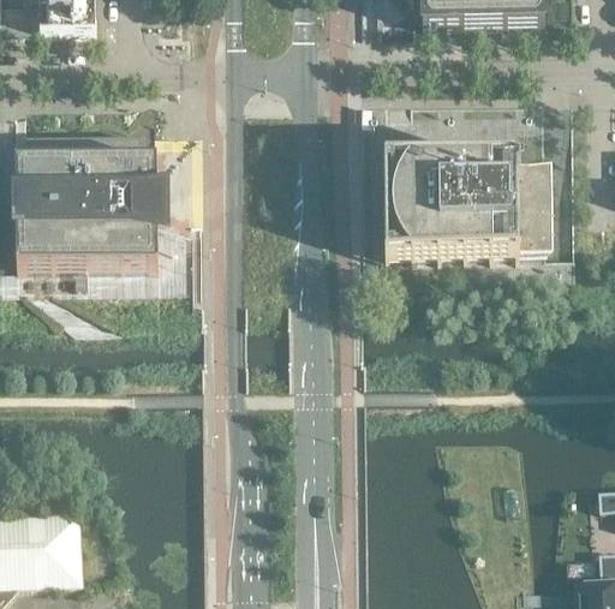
[(95,9),(95,0),(39,0),(40,10),(95,9)]
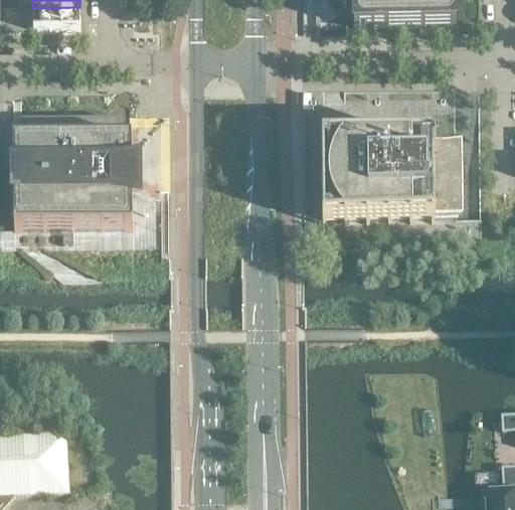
[(316,0),(317,25),(346,24),(346,25),(354,25),(354,26),(457,25),(457,24),(456,24),(455,0),(316,0)]
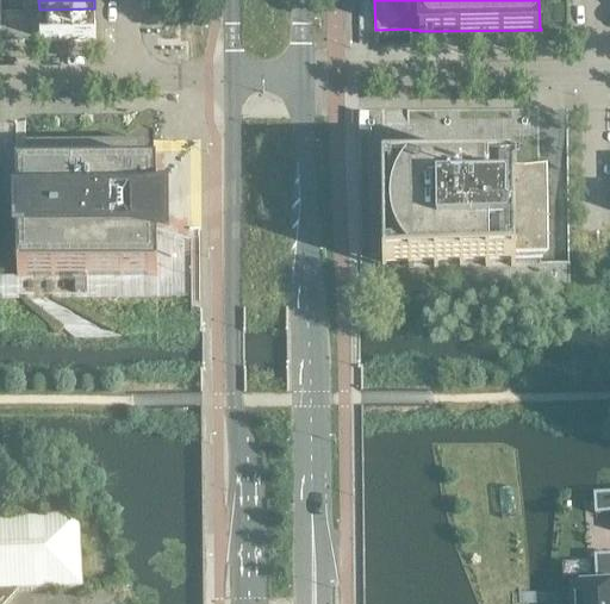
[(95,37),(95,20),(94,8),(39,10),(1,10),(1,38),(95,37)]
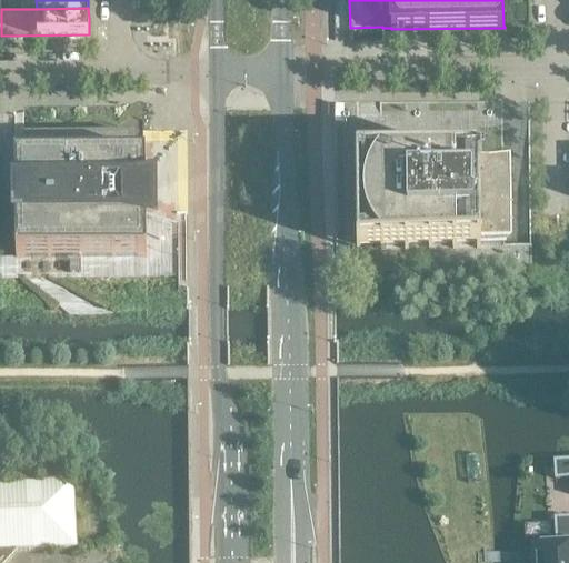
[(503,241),(502,157),(503,157),(502,98),(380,99),(380,109),(358,109),(358,99),(335,99),(336,268),(531,265),(531,241),(503,241)]
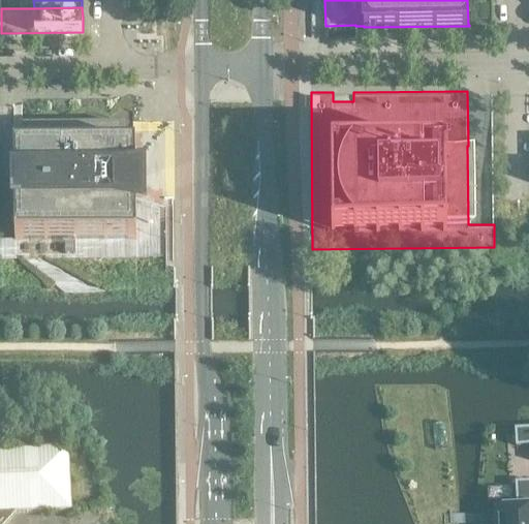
[(165,194),(164,128),(127,128),(127,123),(22,124),(22,129),(13,129),(14,240),(0,239),(0,252),(165,251),(164,195),(164,194),(165,194)]
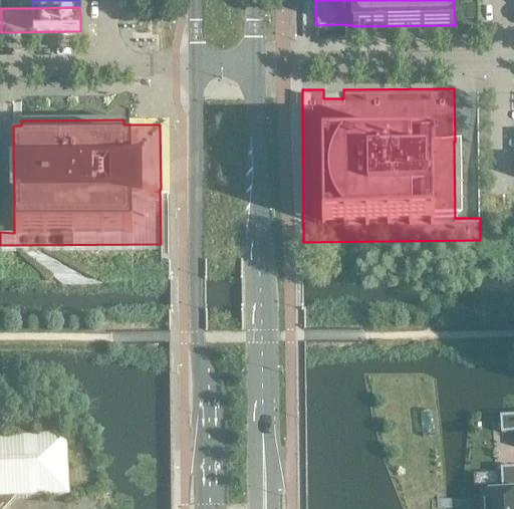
[(513,413),(500,414),(500,417),(501,430),(513,429),(513,413)]
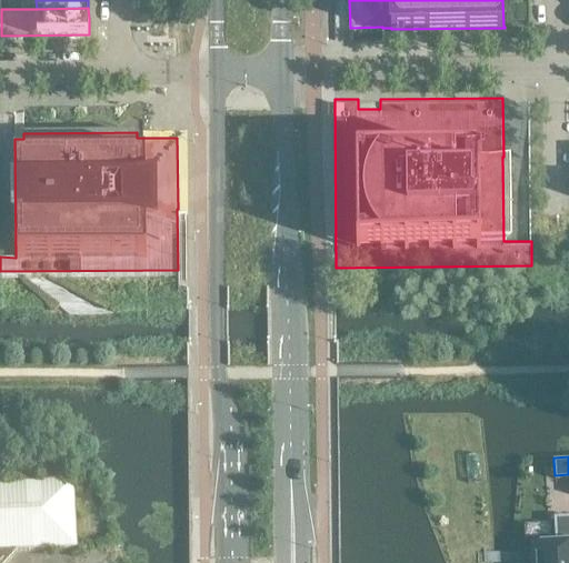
[(78,544),(76,494),(95,493),(93,474),(75,475),(75,476),(0,480),(0,561),(13,548),(78,544)]
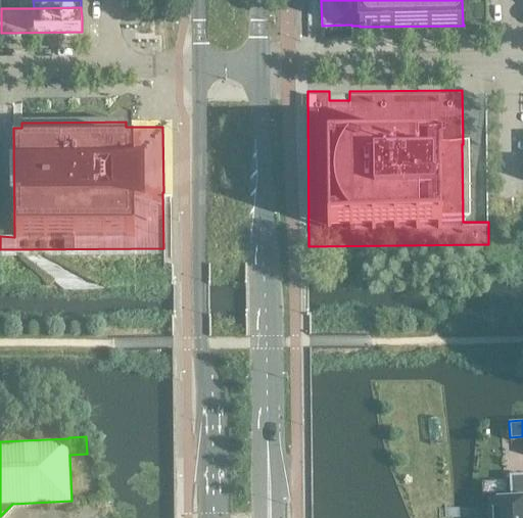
[(511,498),(490,499),(490,517),(522,517),(522,472),(510,473),(511,498)]
